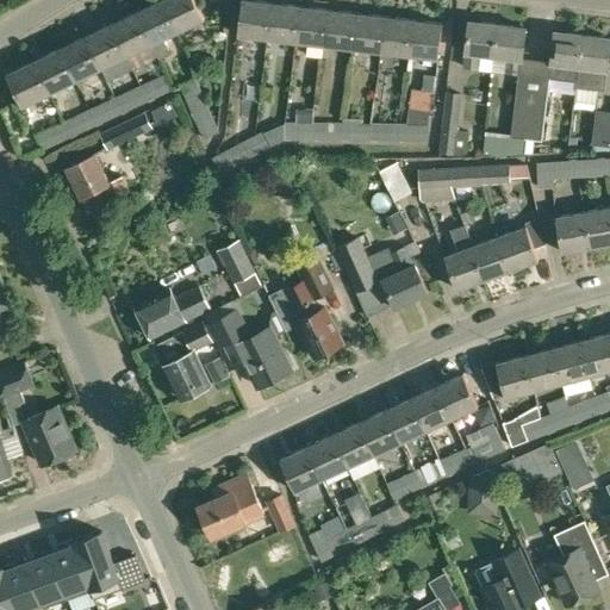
[(163,35),(175,29),(161,0),(153,0),(135,8),(150,42),(151,41),(160,58),(172,53),(163,35)]
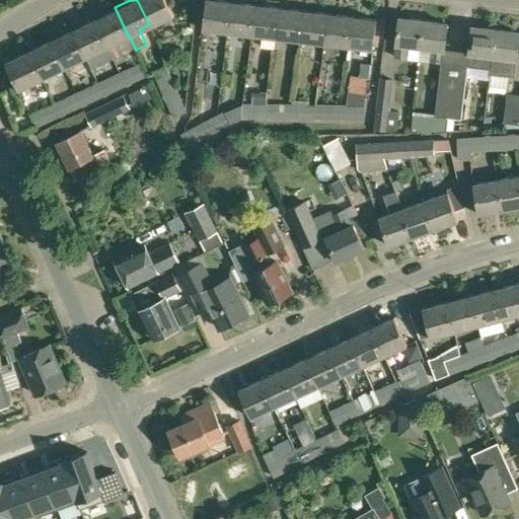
[(137,0),(149,24),(172,13),(165,0),(137,0)]
